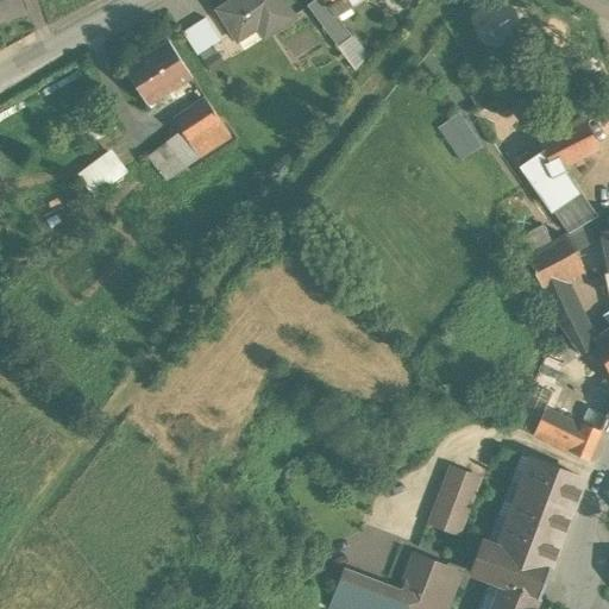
[(0,0),(0,22),(25,14),(19,0),(0,0)]
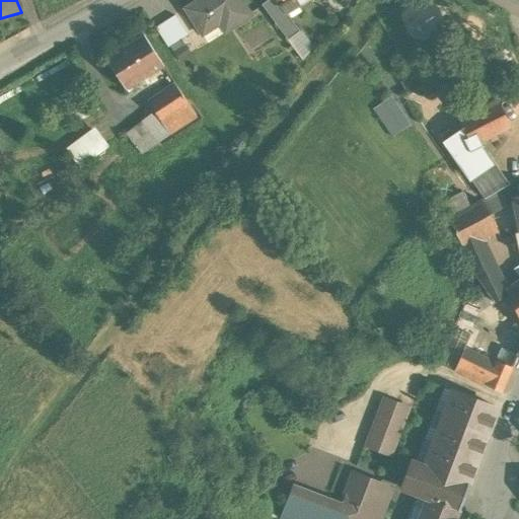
[(239,0),(200,0),(184,10),(202,36),(227,19),(233,28),(250,17),(239,0)]
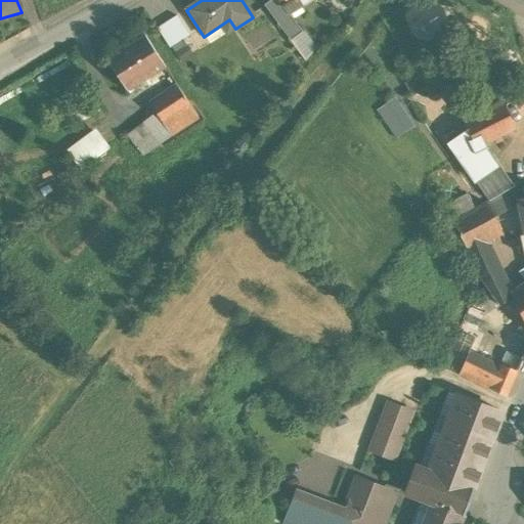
[(280,6),(275,0),(271,0),(264,6),(282,32),(295,23),(290,15),(282,5),(280,6)]
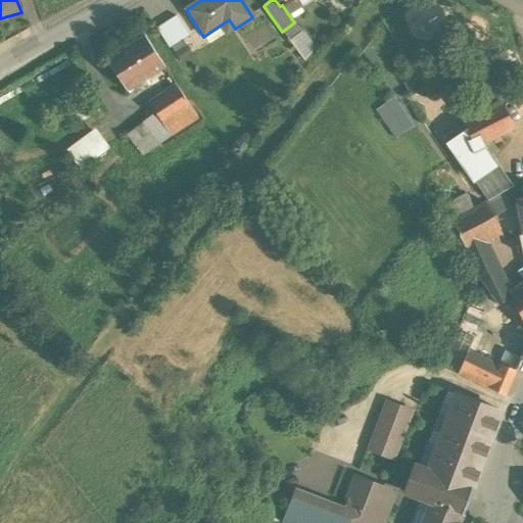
[(297,0),(290,0),(282,5),(289,15),(302,7),(297,0)]
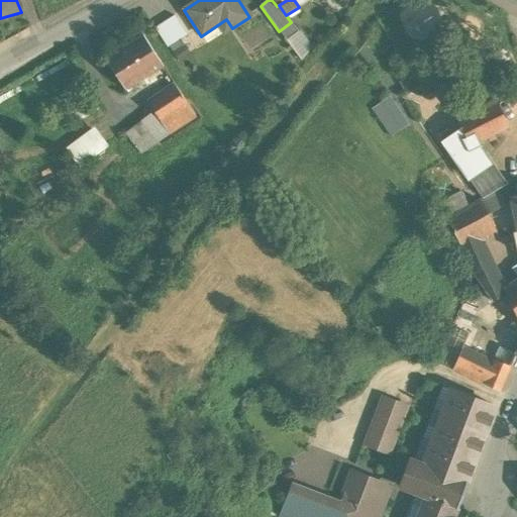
[(174,16),(154,28),(167,48),(187,35),(174,16)]
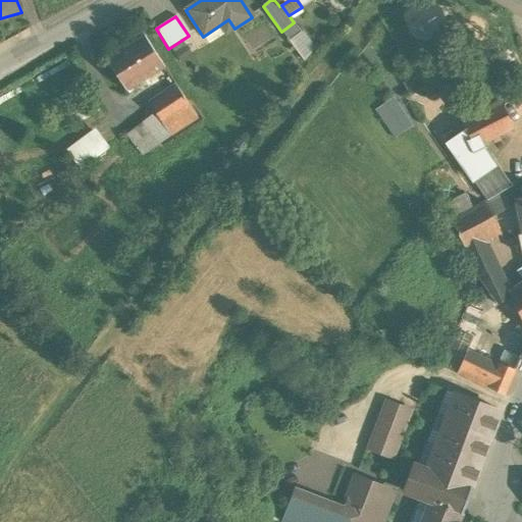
[(294,22),(281,32),(290,42),(301,33),(294,22)]
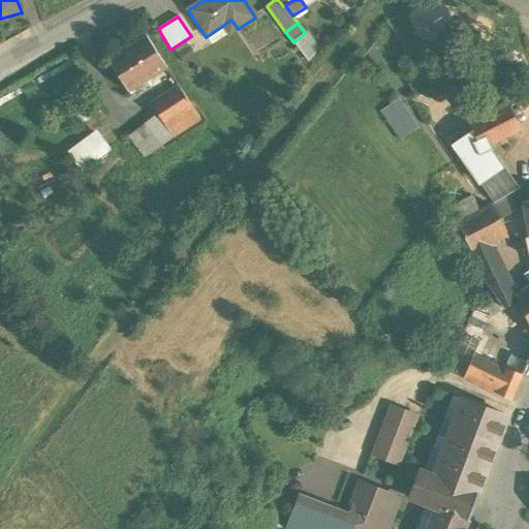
[(146,37),(107,61),(128,93),(166,68),(146,37)]
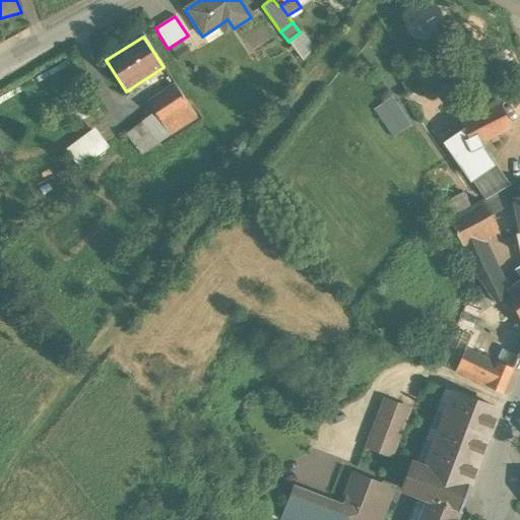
[(177,87),(149,106),(154,114),(160,123),(188,105),(177,87)]
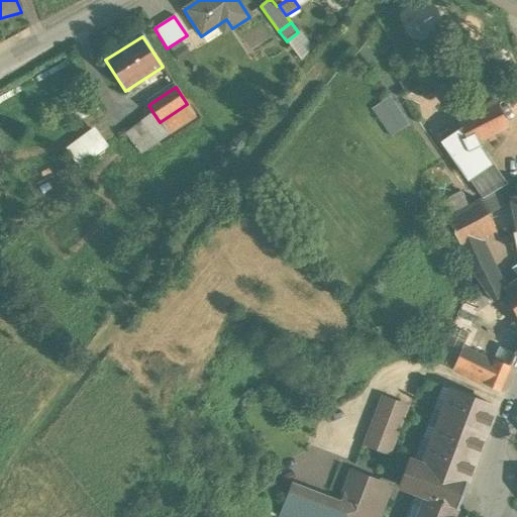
[(516,91),(493,103),(458,123),(458,122),(456,123),(460,131),(441,144),(467,181),(487,166),(475,148),(478,147),(476,142),(504,128),(503,127),(505,127),(502,122),(516,115),(516,91)]
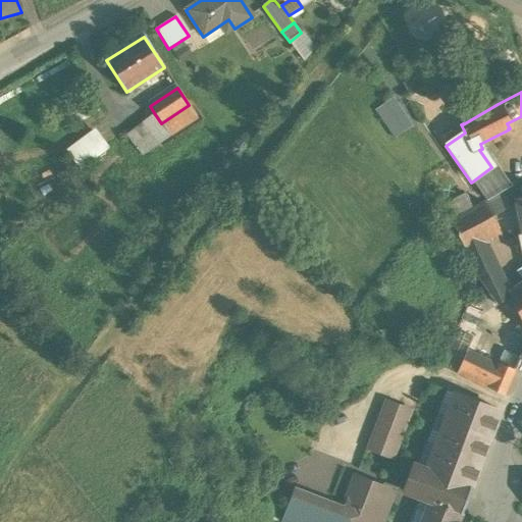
[(393,97),(374,109),(394,138),(413,124),(393,97)]
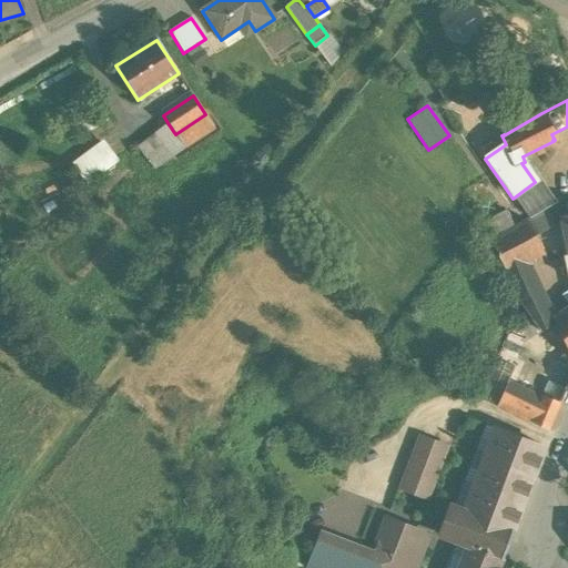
[(205,114),(175,134),(184,148),(214,129),(205,114)]
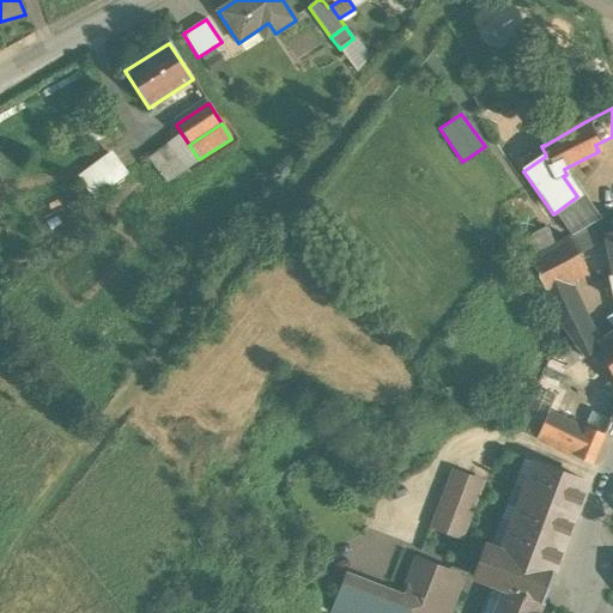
[(182,134),(149,161),(165,183),(184,169),(199,159),(189,145),(182,134)]
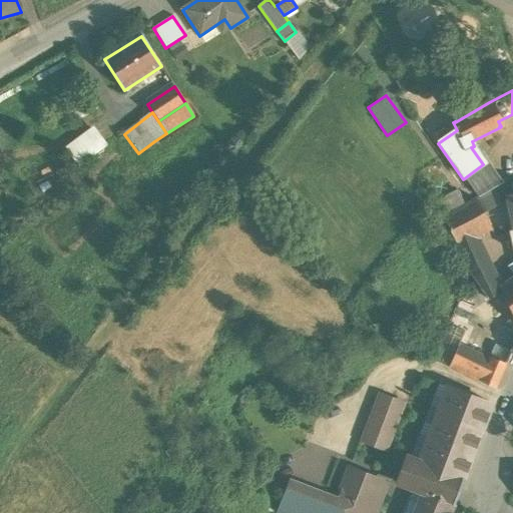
[(64,147),(80,167),(108,144),(92,124),(64,147)]
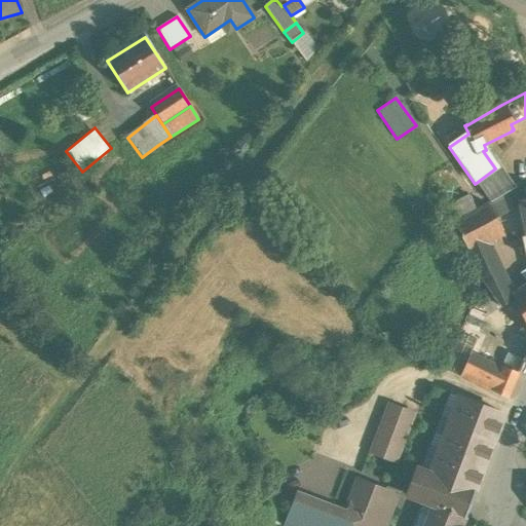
[(499,179),(483,190),(490,201),(491,203),(504,195),(514,189),(513,188),(508,191),(499,179)]
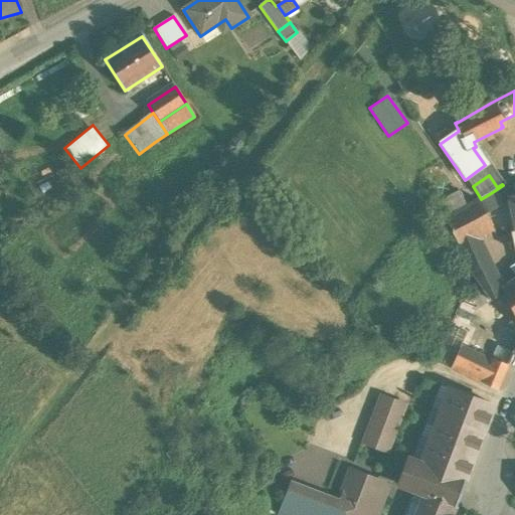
[(503,204),(494,191),(481,199),(477,201),(485,214),(503,204)]
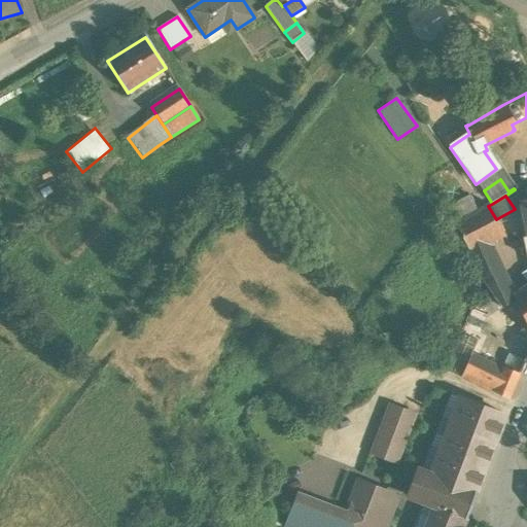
[(469,197),(447,208),(454,223),(473,212),(476,211),(469,197)]
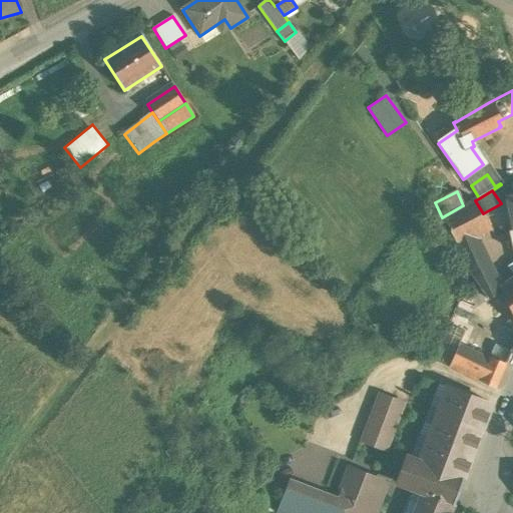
[(512,194),(508,196),(508,197),(503,198),(510,229),(512,229),(512,194)]
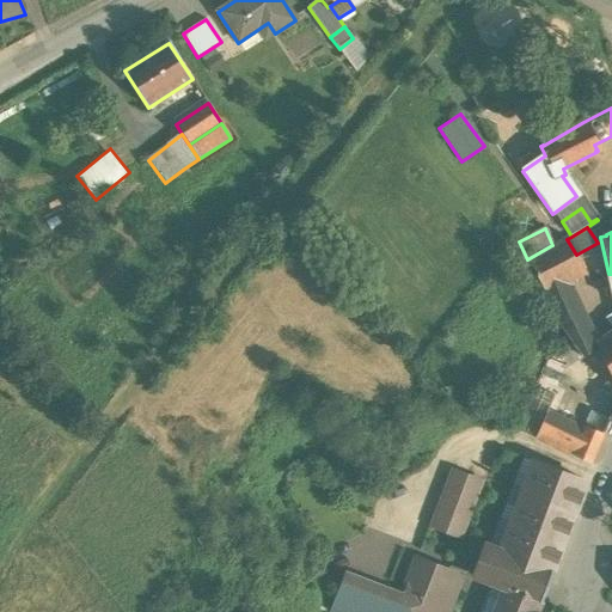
[(576,255),(567,239),(552,245),(550,246),(569,277),(583,270),(576,255)]
